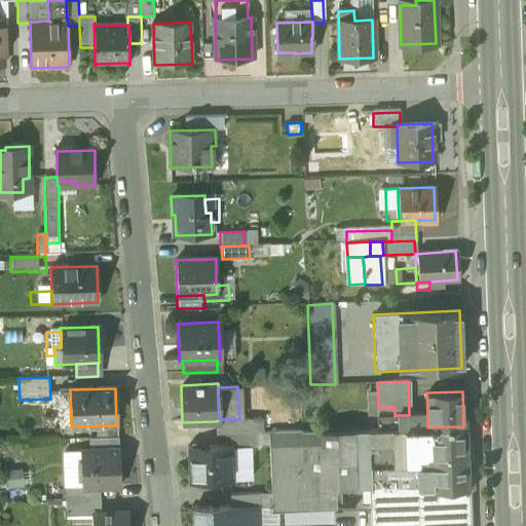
[(409,415),(397,415),(398,428),(427,427),(427,414),(409,415)]
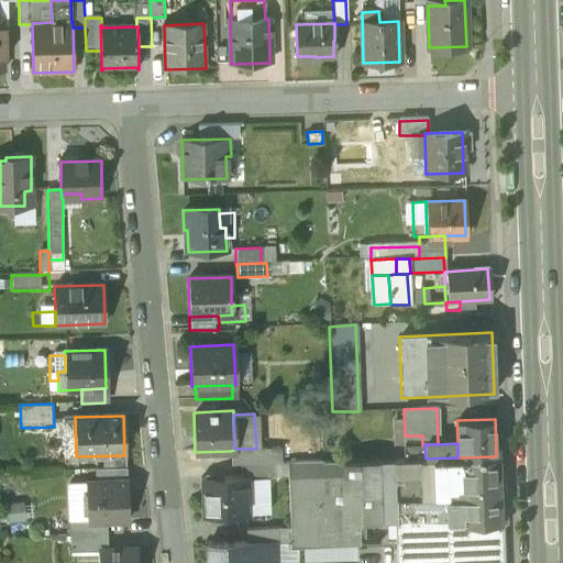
[(256,449),(234,449),(234,450),(230,451),(231,464),(241,463),(269,462),(274,462),(280,462),(279,448),(256,449)]
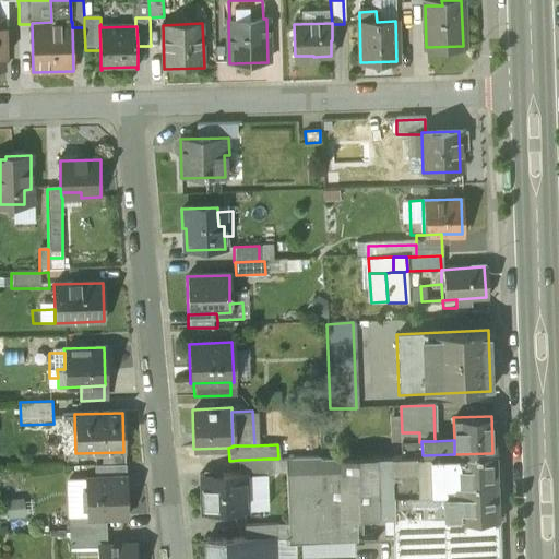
[(494,467),(492,453),(490,453),(454,454),(423,455),(339,459),(339,473),(373,472),(494,467)]
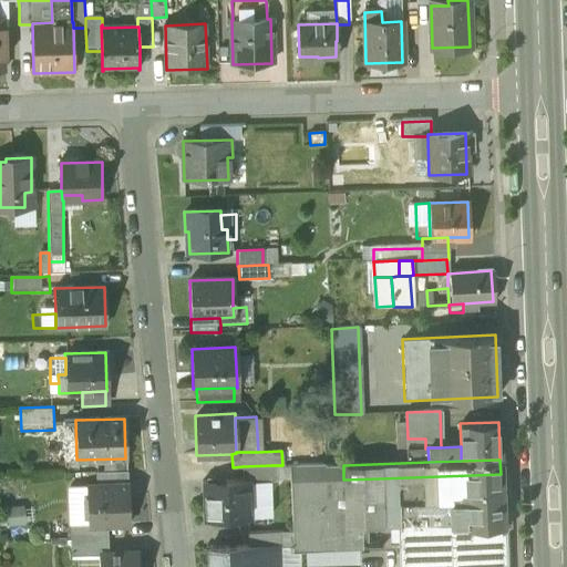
[(322,463),(303,464),(302,482),(323,481),(322,463)]
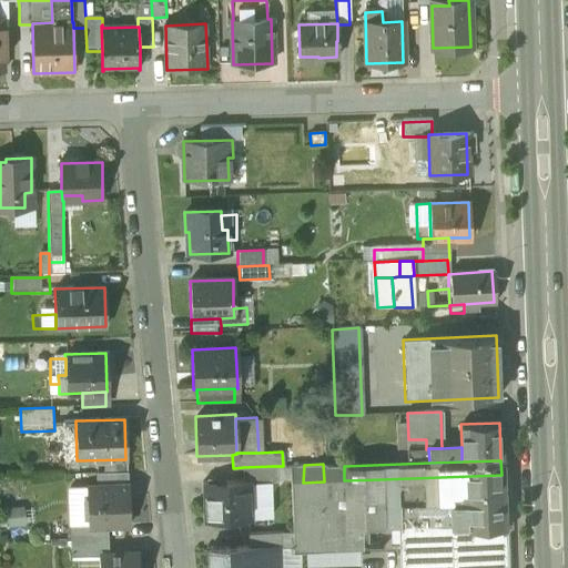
[(323,464),(324,482),(344,480),(344,466),(326,466),(326,464),(323,464)]
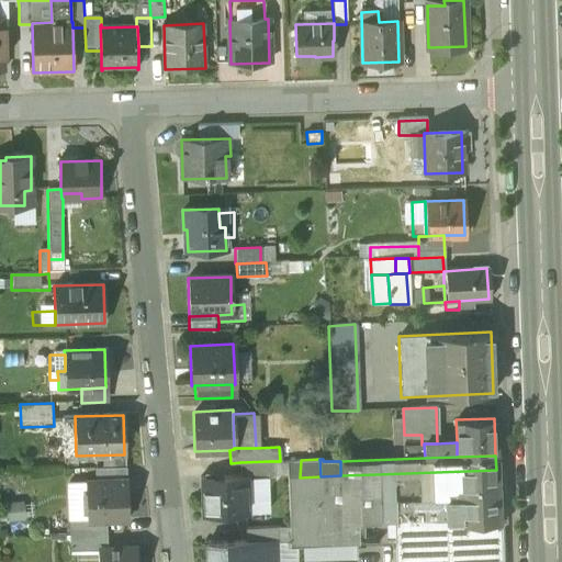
[(287,461),(290,526),(304,526),(300,478),(301,460),(287,461)]
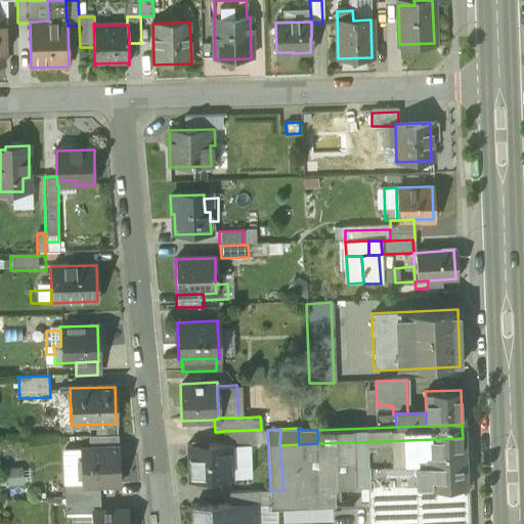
[(251,430),(224,431),(224,443),(229,442),(229,444),(256,444),(255,430),(251,430)]
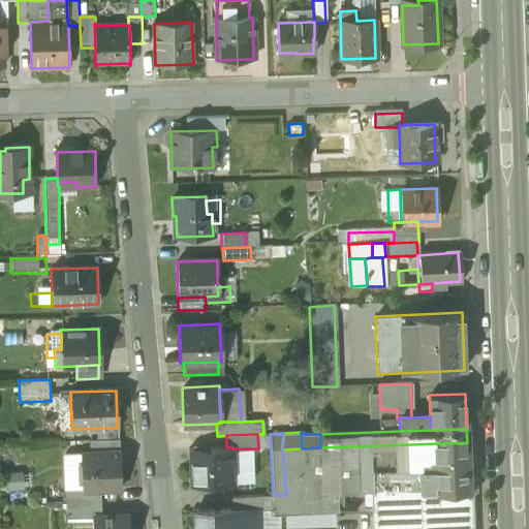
[(118,440),(89,441),(89,453),(118,452),(118,440)]
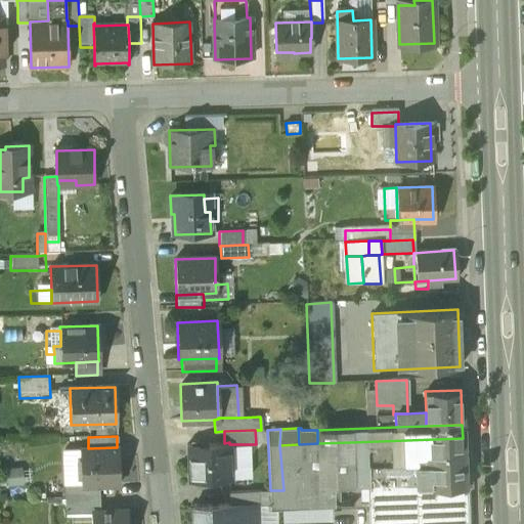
[(463,451),(463,438),(350,442),(351,481),(347,481),(348,483),(364,482),(368,504),(369,523),(395,523),(466,521),(465,488),(429,489),(427,452),(463,451)]
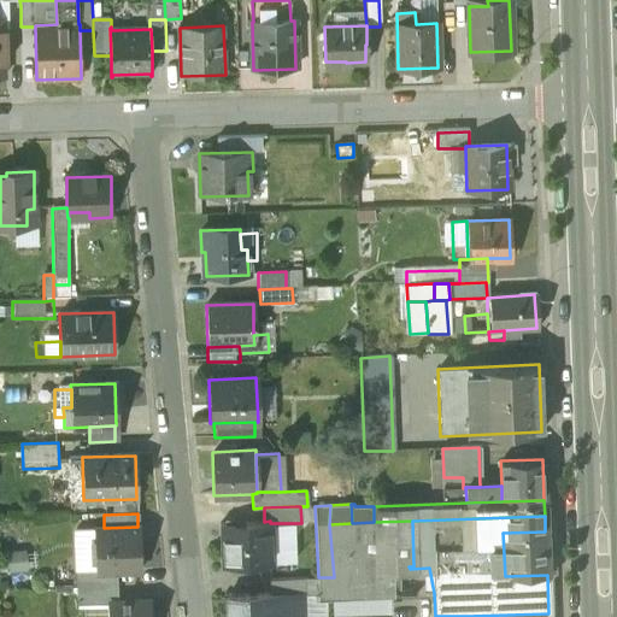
[(264,522),(221,523),(222,566),(272,565),(270,523),(270,521),(264,522)]
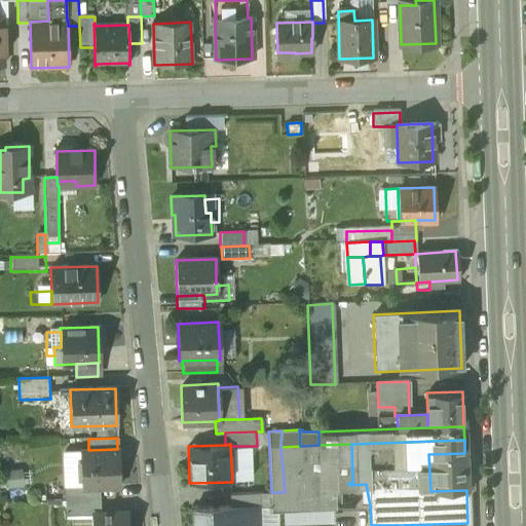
[(351,444),(318,445),(320,484),(330,483),(348,483),(352,483),(351,444)]
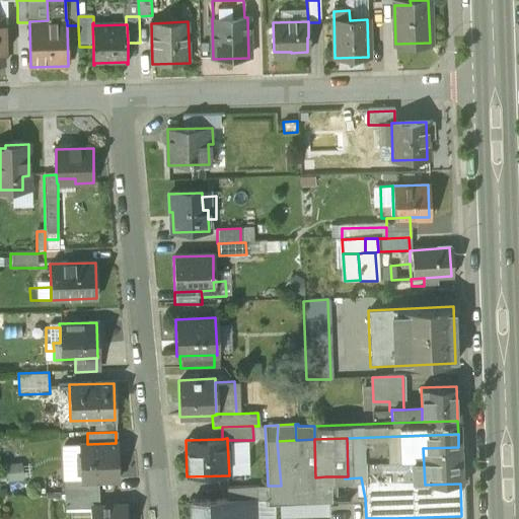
[(281,486),(281,491),(328,489),(325,476),(315,477),(314,439),(296,440),(277,441),(281,486)]
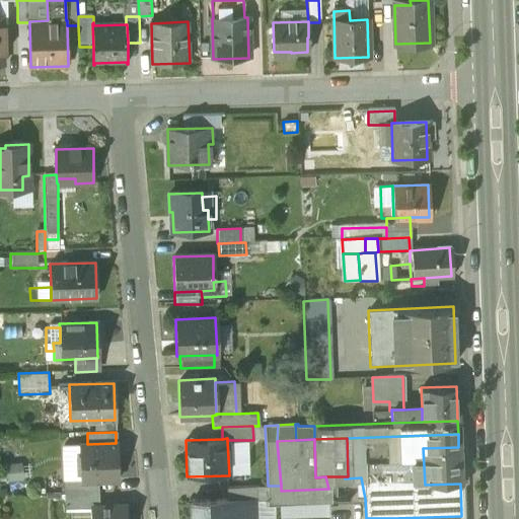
[(87,444),(79,444),(80,480),(80,483),(96,482),(117,482),(116,443),(87,444)]
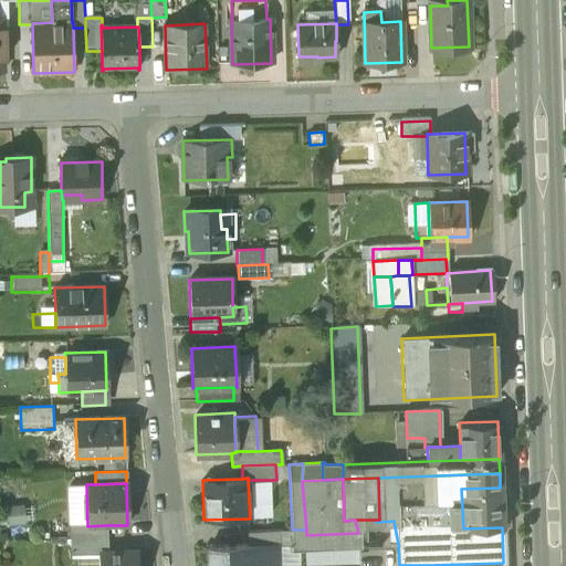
[(75,485),(74,485),(69,485),(70,525),(87,524),(86,484),(75,485)]
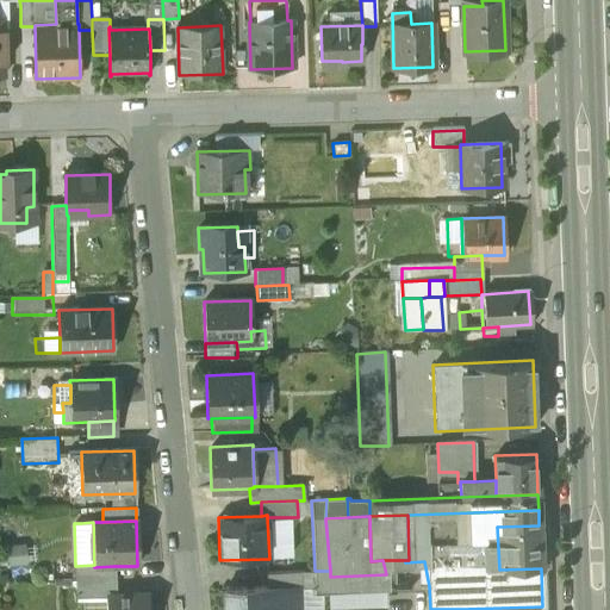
[(539,526),(497,527),(499,570),(541,568),(539,526)]
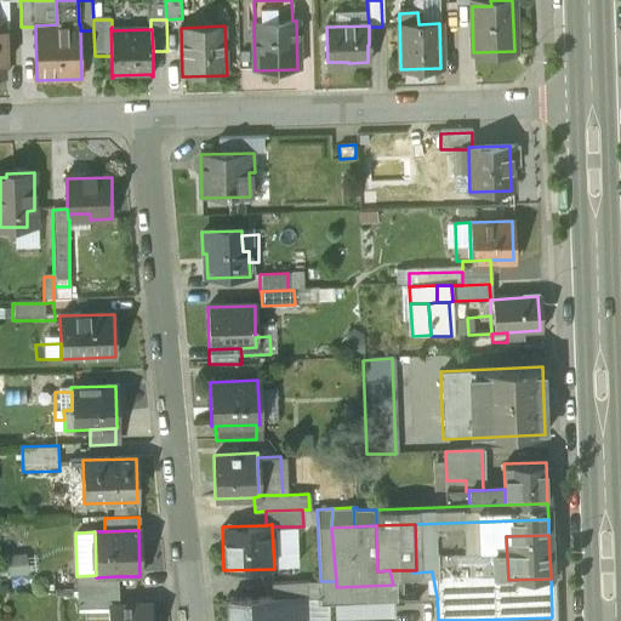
[(115,576),(96,577),(96,575),(77,576),(78,591),(91,591),(115,590),(115,576)]
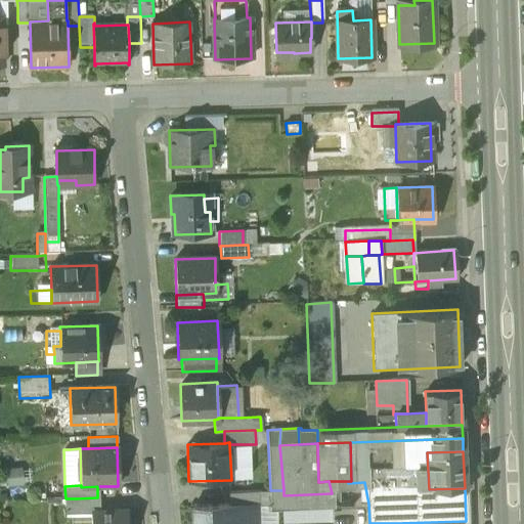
[(270,490),(229,492),(229,504),(252,504),(252,505),(270,505),(270,496),(270,490)]
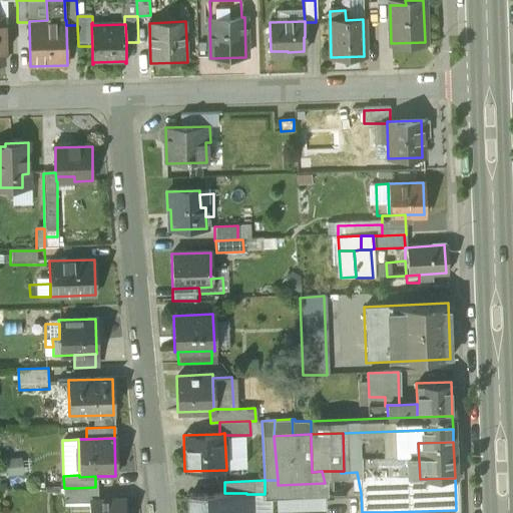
[(325,483),(278,485),(278,494),(278,502),(280,501),(281,502),(325,500),(325,483)]
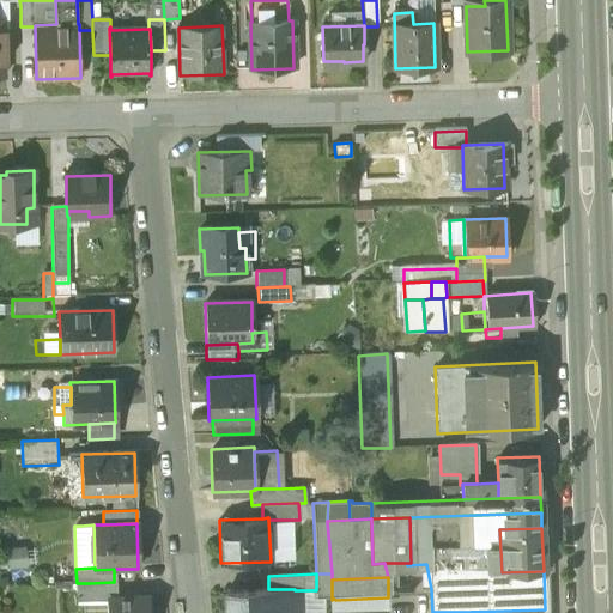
[(332,580),(316,581),(316,590),(322,590),(323,590),(332,590),(332,580)]
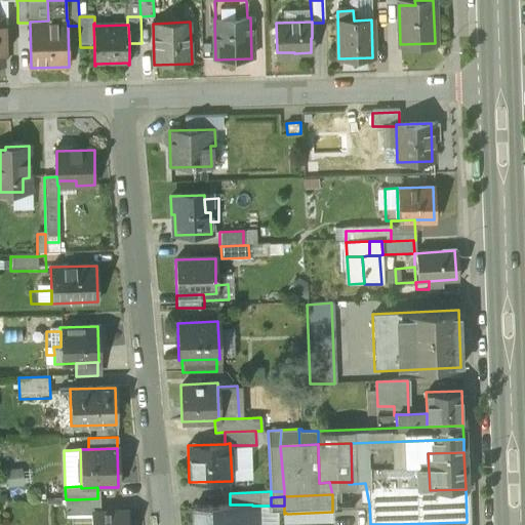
[(97,498),(77,499),(77,515),(90,515),(90,513),(97,512),(97,498)]
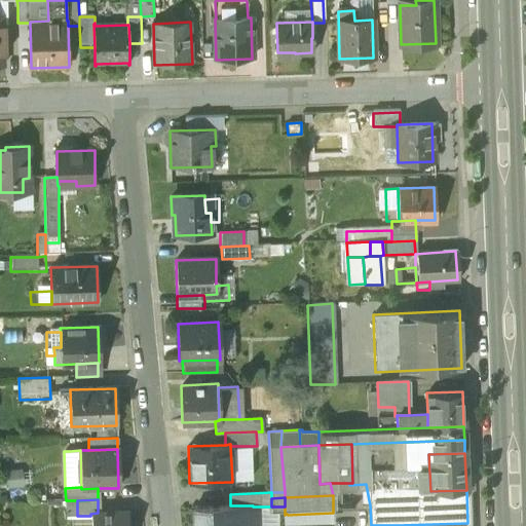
[(230,505),(194,508),(194,525),(252,525),(253,522),(253,506),(253,505),(230,505)]
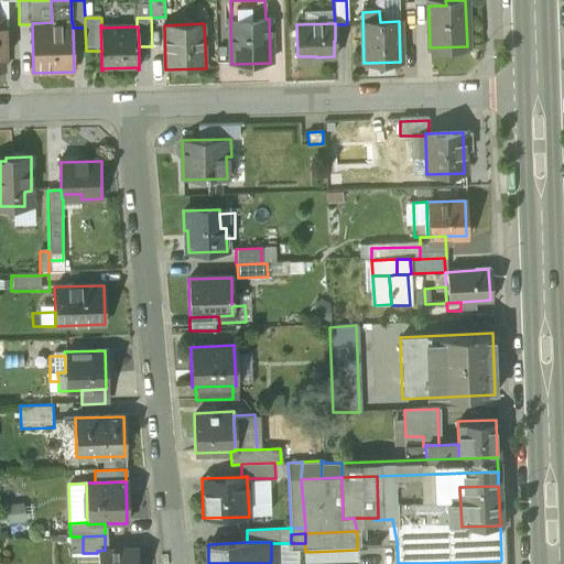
[(291,543),(271,543),(271,560),(270,563),(297,563),(297,543),(296,543),(291,543)]
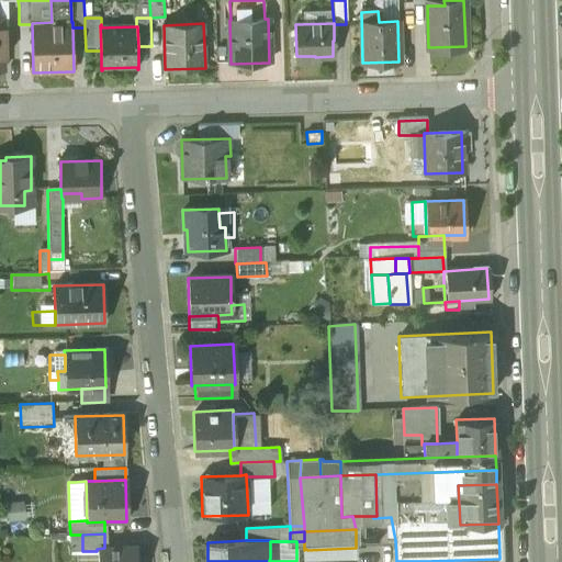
[(104,548),(97,549),(97,551),(97,561),(136,561),(136,547),(104,548)]
